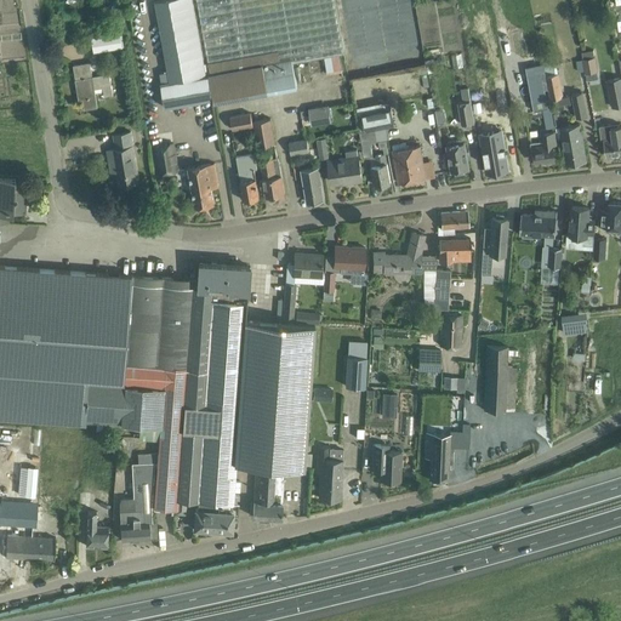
[(164,0),(154,3),(169,81),(206,75),(192,0),(164,0)]
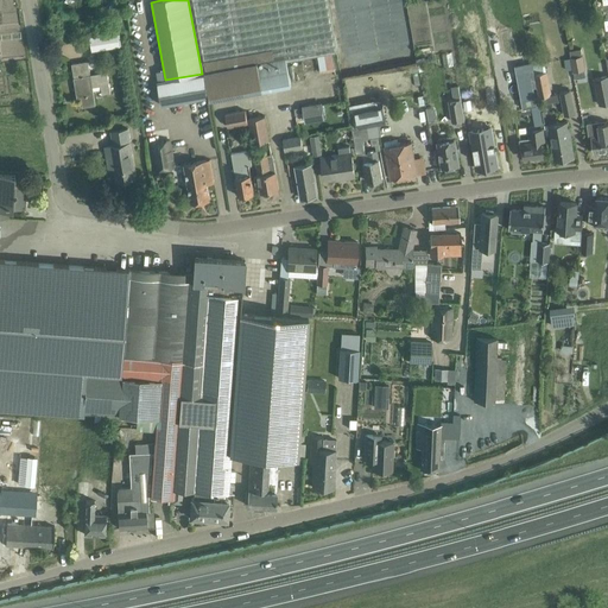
[(226,0),(191,0),(203,62),(202,62),(204,74),(209,97),(209,102),(241,96),(226,0)]
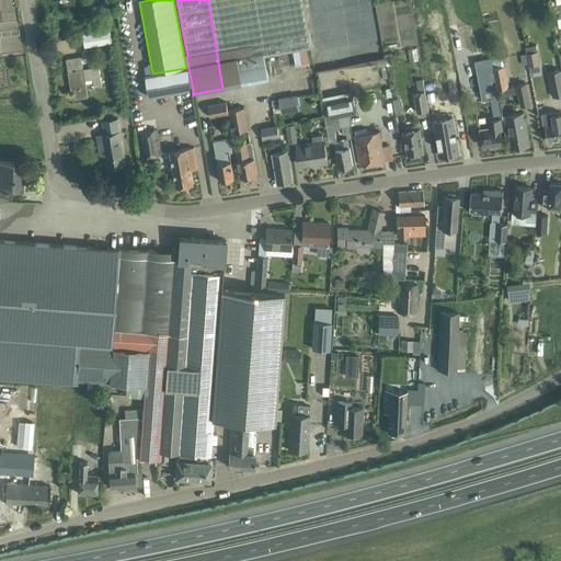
[(301,0),(208,0),(222,89),(268,80),(266,69),(264,57),(293,53),(306,49),(310,49),(301,0)]
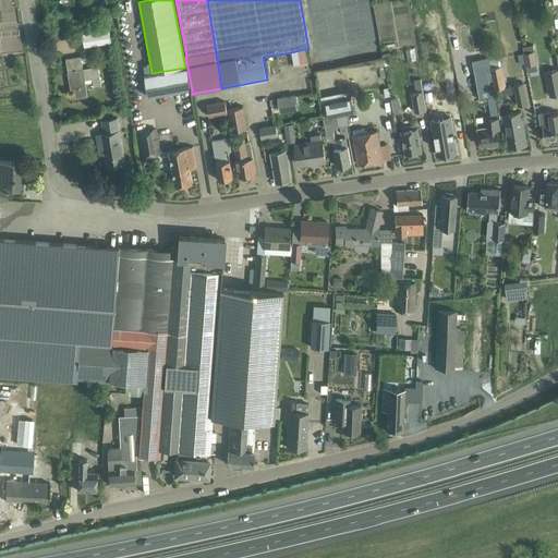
[(84,47),(109,43),(107,31),(82,35),(84,47)]
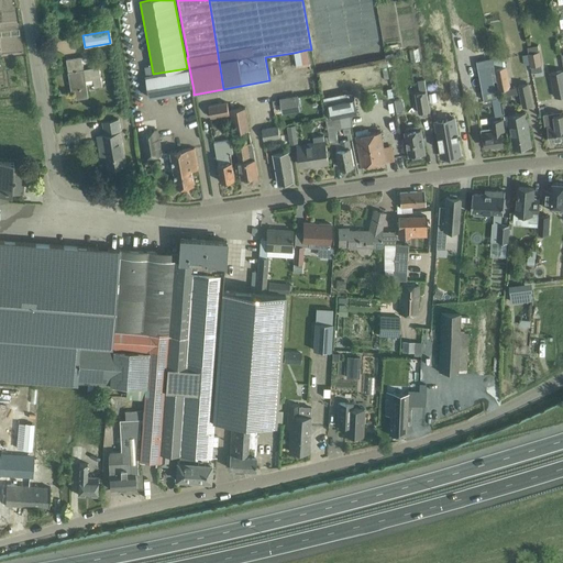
[(528,54),(530,67),(542,65),(540,52),(528,54)]
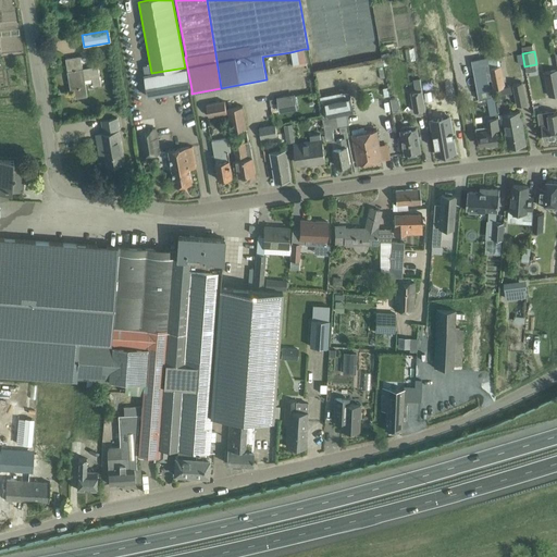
[(88,96),(85,81),(85,79),(93,78),(94,86),(102,84),(99,67),(99,65),(83,69),(81,57),(65,59),(71,90),(74,89),(76,98),(88,96)]
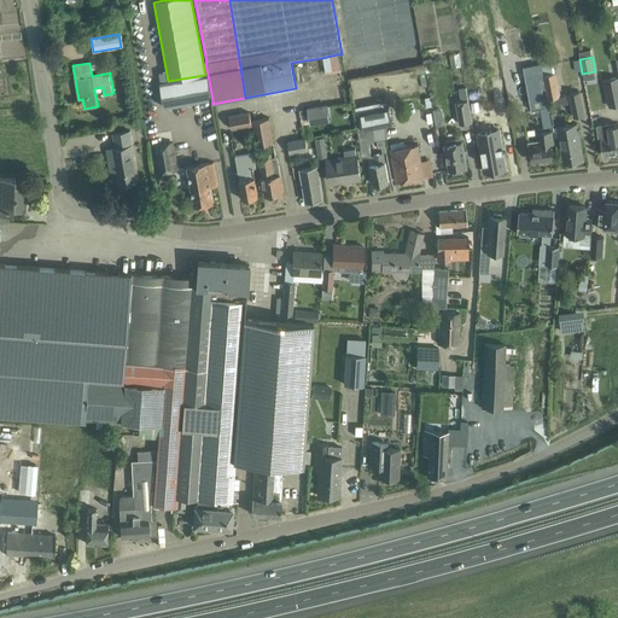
[(528,93),(529,101),(543,99),(538,73),(541,73),(540,64),(531,65),(523,66),(524,75),(528,93)]
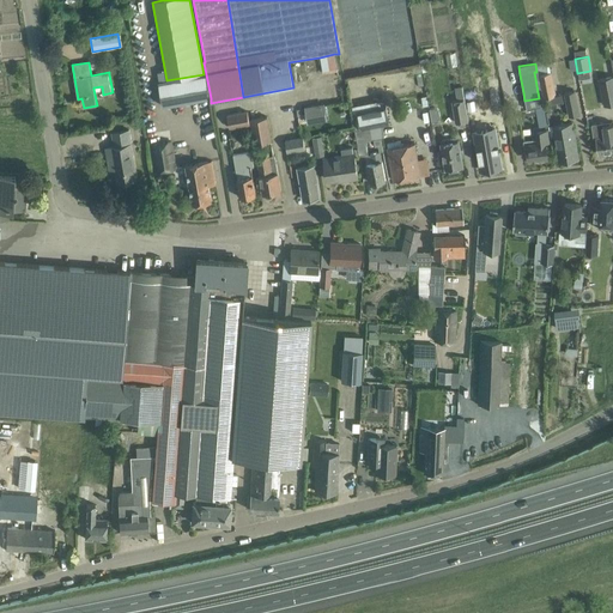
[(538,76),(542,97),(542,99),(556,97),(551,73),(538,76)]
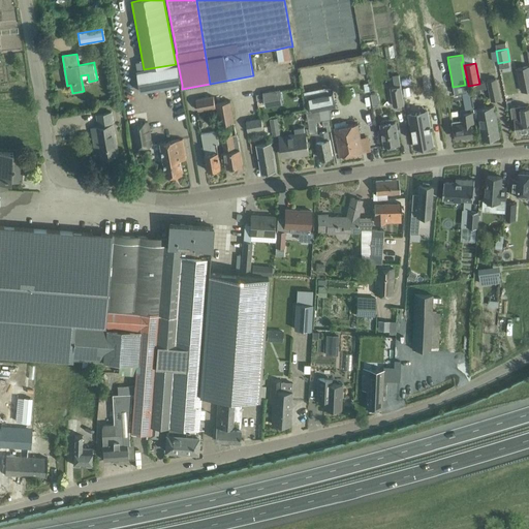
[(141,92),(161,88),(182,85),(178,64),(137,71),(141,92)]
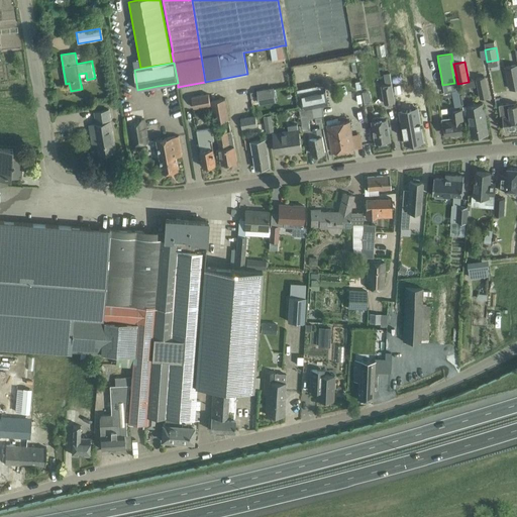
[(516,65),(505,68),(509,90),(516,88),(516,65)]
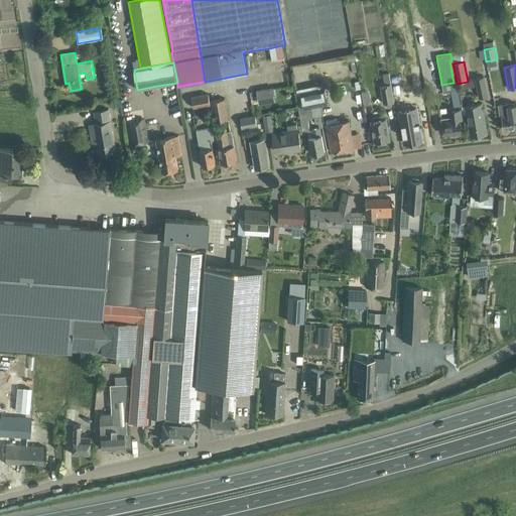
[(475,79),(478,99),(487,98),(483,77),(475,79)]
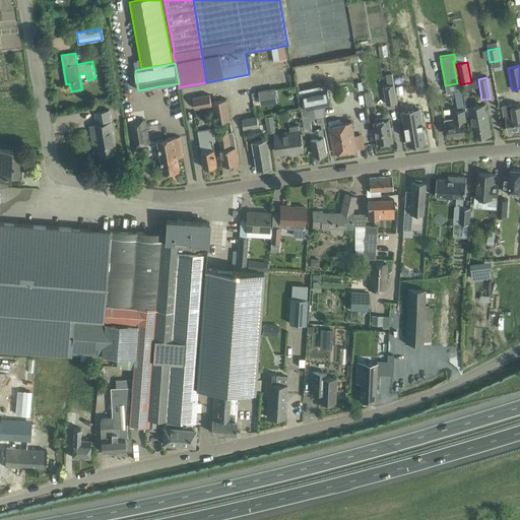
[(447,93),(454,92),(461,90),(460,82),(457,83),(445,85),(447,93)]
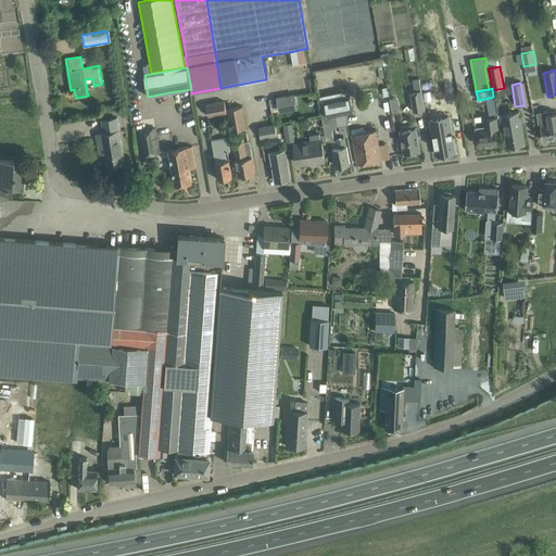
[(345,114),(346,114),(353,113),(349,90),(323,96),(327,117),(345,114)]
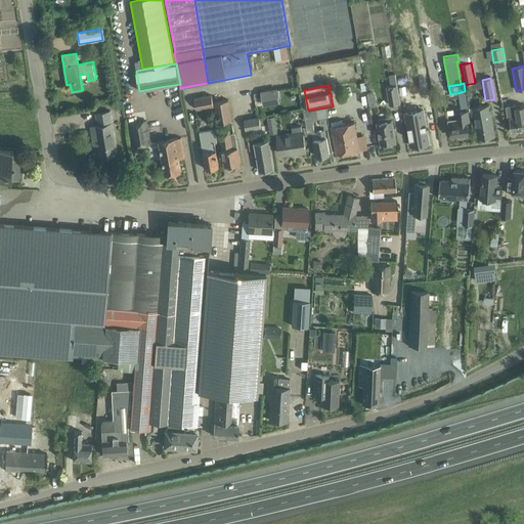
[(261,105),(282,102),(280,87),(255,91),(256,98),(260,97),(261,105)]
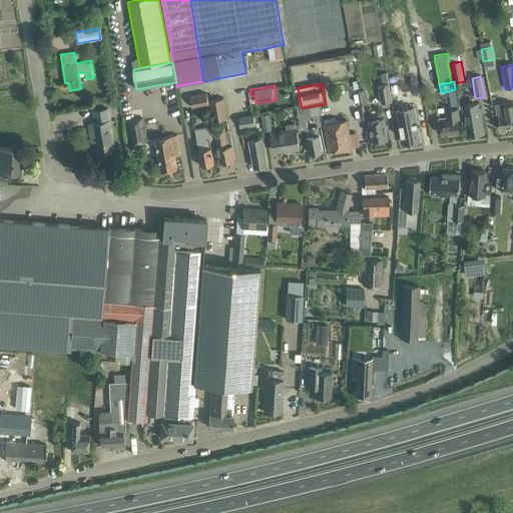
[(392,106),(389,88),(380,90),(383,108),(392,106)]
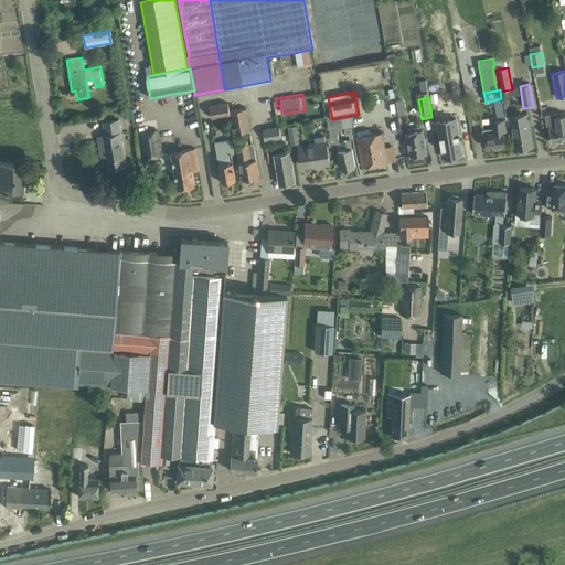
[(505,116),(501,98),(493,100),(497,118),(505,116)]
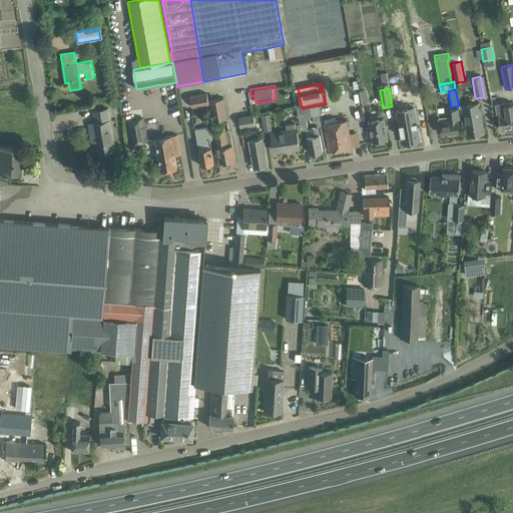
[(364,90),(360,91),(362,102),(366,101),(367,100),(368,98),(367,92),(366,91),(364,90)]
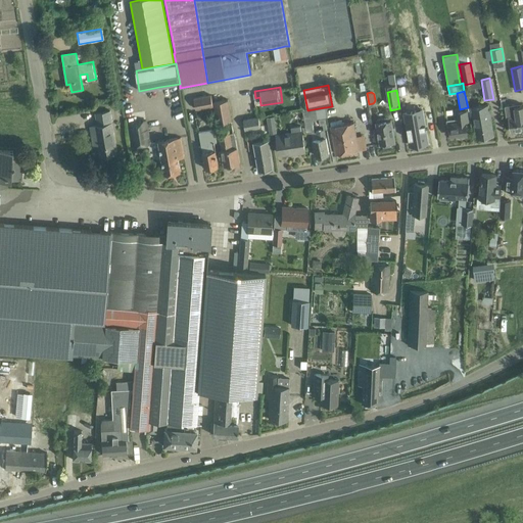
[(195,109),(212,106),(210,96),(194,99),(195,109)]
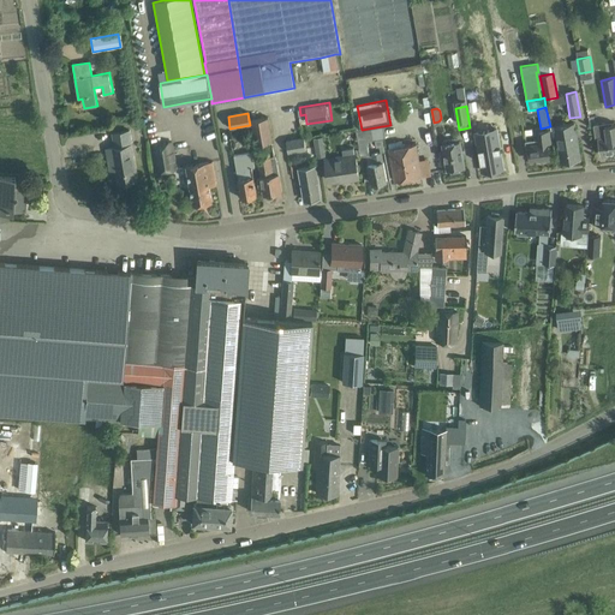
[(268,118),(251,120),(256,145),(273,142),(268,118)]
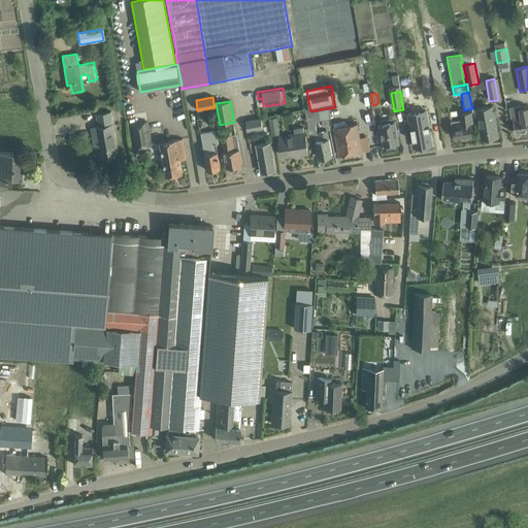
[(527,105),(527,106),(526,104),(508,107),(509,108),(510,119),(514,118),(514,123),(516,133),(527,131),(527,105)]
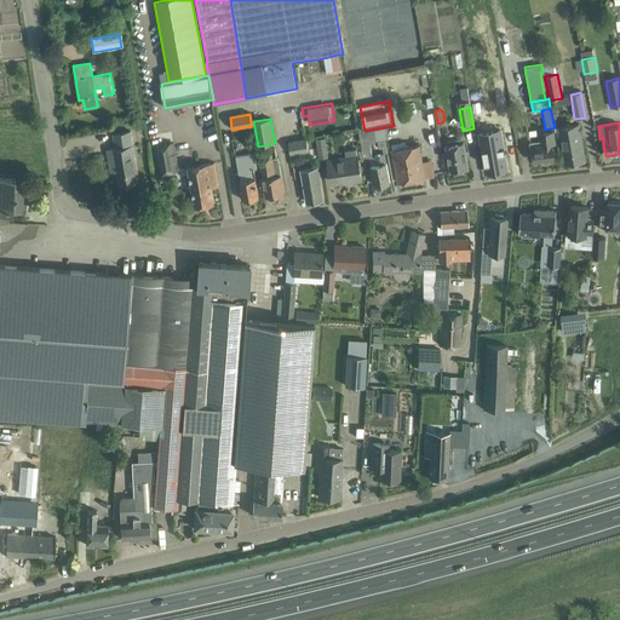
[(586,160),(584,149),(580,125),(558,128),(563,153),(564,164),(586,160)]
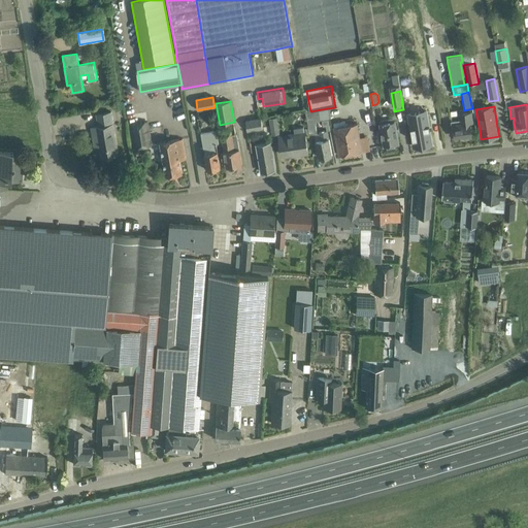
[(306,112),(307,123),(316,122),(331,118),(329,108),(328,108),(310,111),(306,112)]
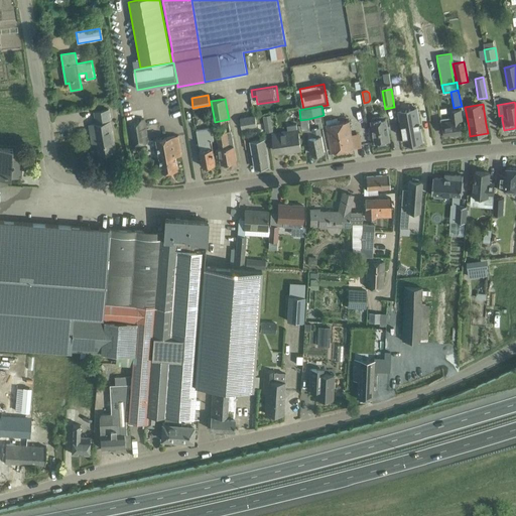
[(415,109),(398,112),(400,122),(402,133),(404,143),(413,142),(421,140),(415,109)]
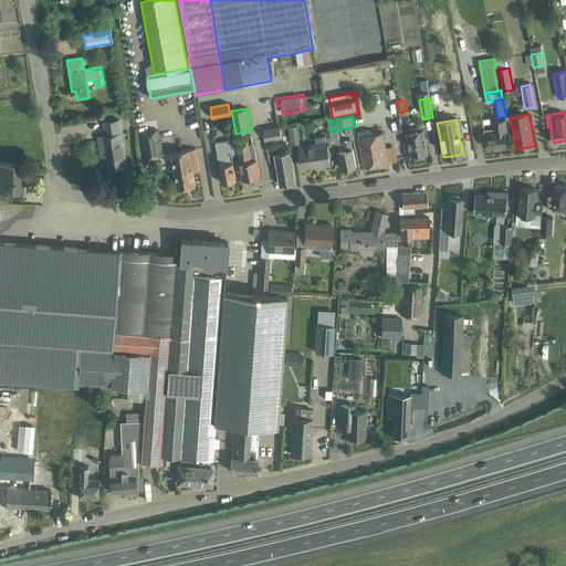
[(505,146),(504,135),(504,132),(506,132),(505,119),(495,121),(496,128),(484,130),(484,137),(485,137),(485,142),(488,142),(489,148),(505,146)]
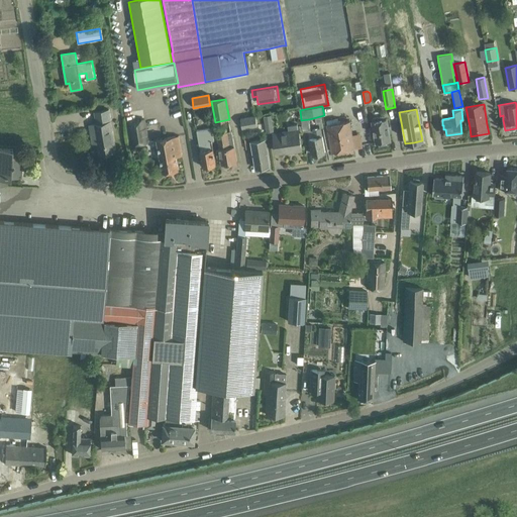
[(91,134),(95,133),(112,130),(109,110),(95,112),(97,124),(89,125),(91,134)]
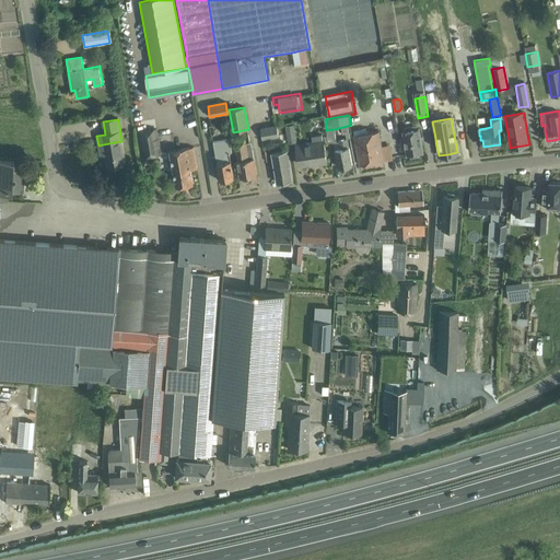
[(289,144),(296,142),(294,125),(286,126),(289,144)]
